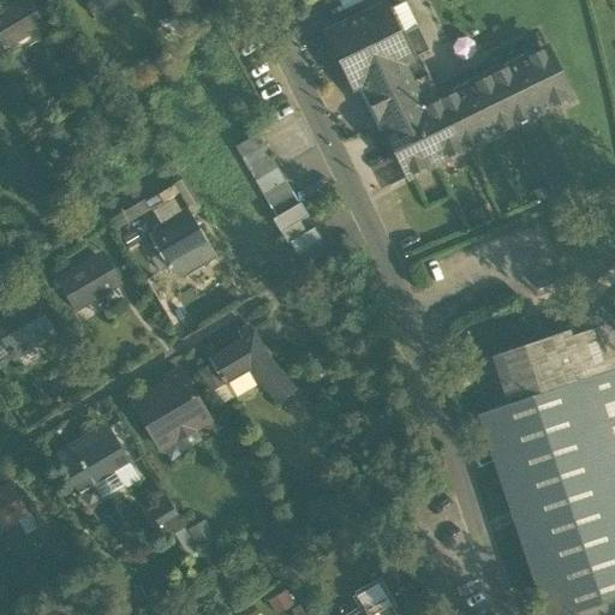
[(0,43),(4,49),(43,25),(28,0),(24,0),(0,15),(0,43)]
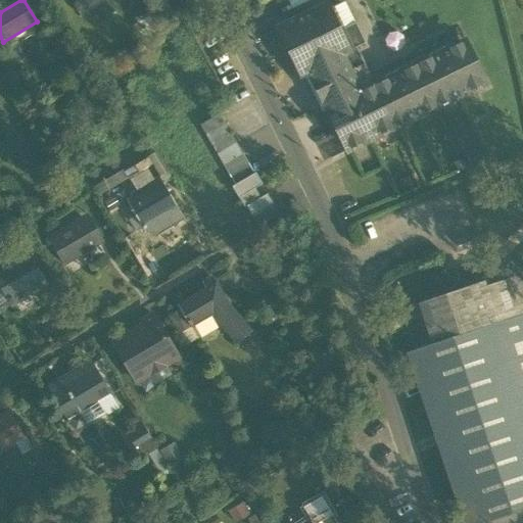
[(355,24),(337,33),(324,7),(280,29),(302,74),(310,70),(348,150),(483,84),(463,44),(375,87),(370,89),(363,73),(363,74),(351,50),(355,48),(365,43),(355,24)]
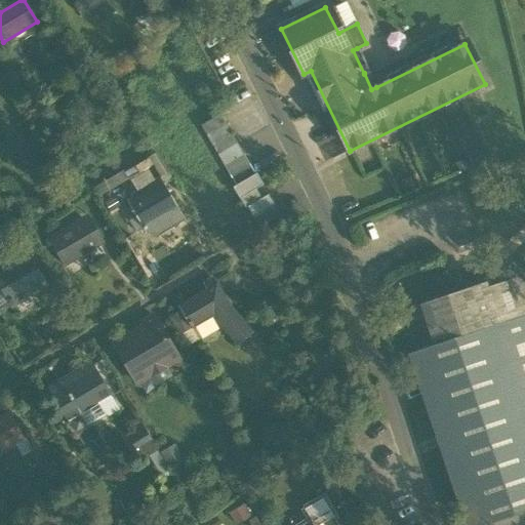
[(200,126),(206,136),(227,124),(220,115),(200,126)]
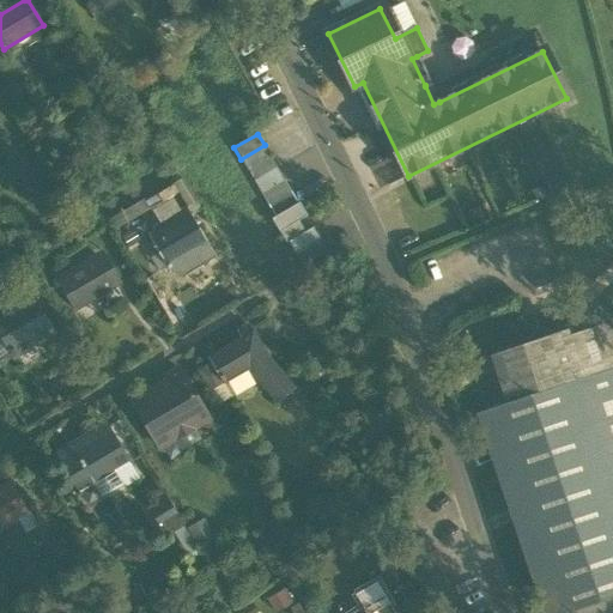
[(241,159),(248,171),(272,157),(265,145),(241,159)]
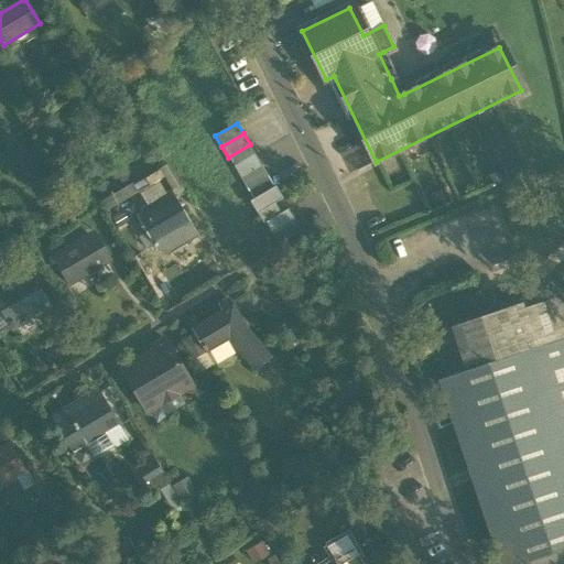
[(228,158),(235,169),(257,155),(250,144),(228,158)]
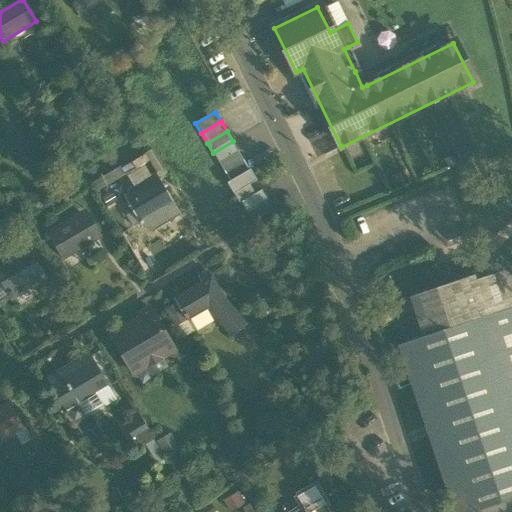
[(213,153),(219,163),(239,151),(233,141),(213,153)]
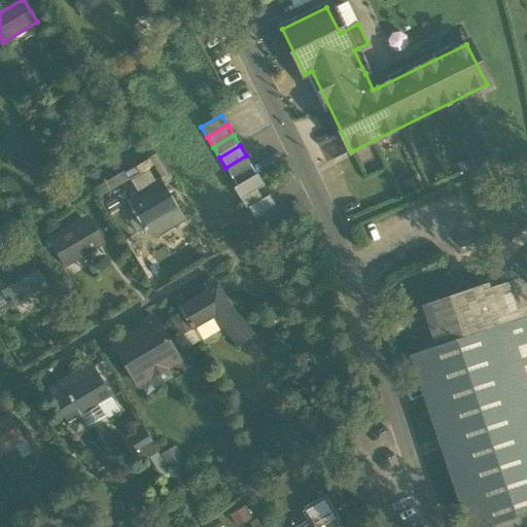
[(148,157),(153,166),(165,185),(174,179),(159,152),(148,157)]
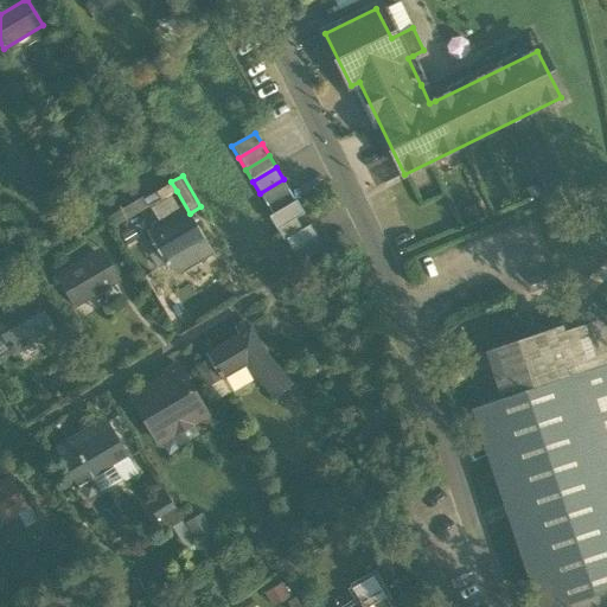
[(260,193),(266,204),(289,191),(283,179),(260,193)]
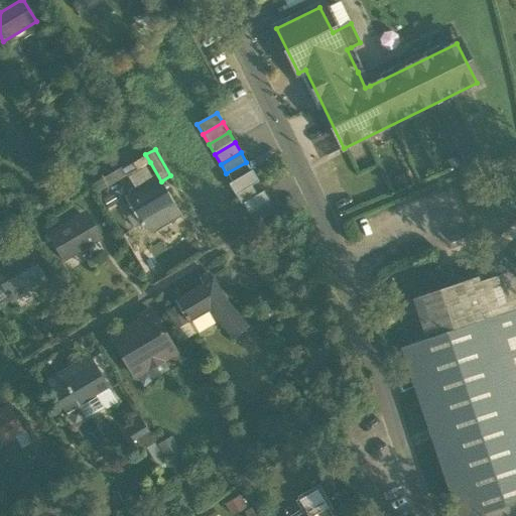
[(121,169),(125,176),(127,176),(144,165),(150,162),(145,154),(121,169)]
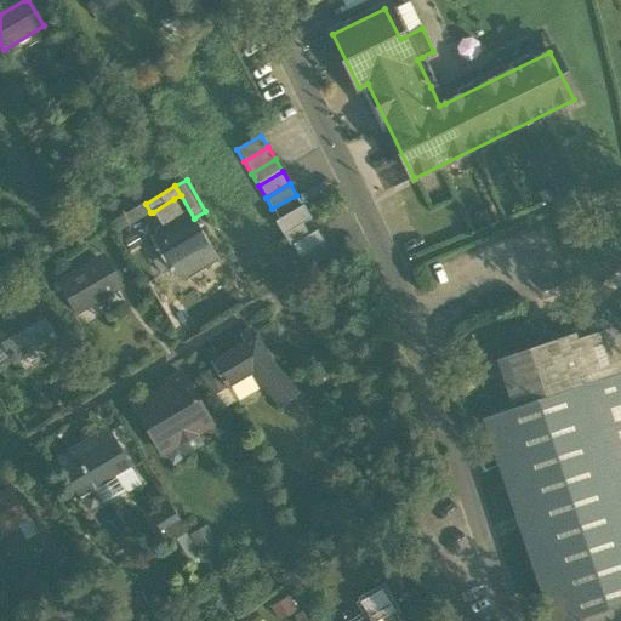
[(303,206),(296,195),(272,209),(279,221),(303,206)]
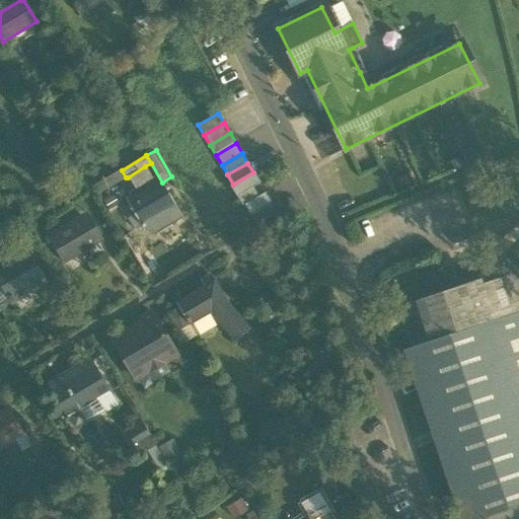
[(145,166),(128,177),(135,189),(152,178),(145,166)]
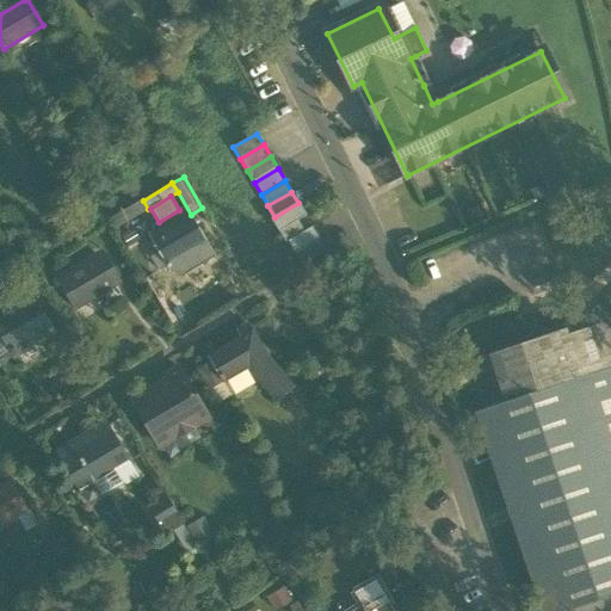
[(148,209),(143,201),(107,221),(113,230),(148,209)]
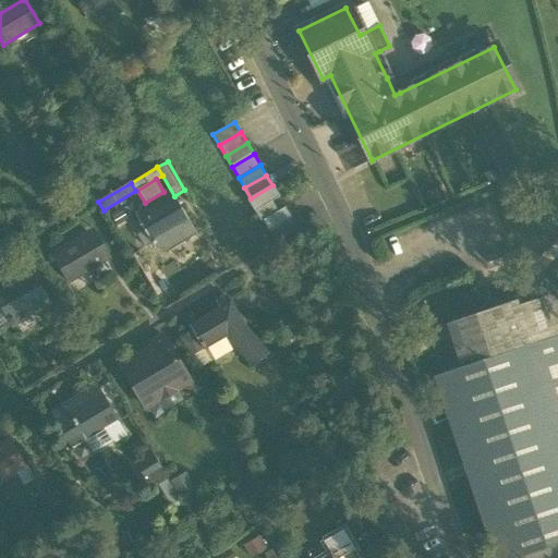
[(247,201),(255,211),(256,210),(271,202),(279,197),(273,185),(251,198),(247,201)]
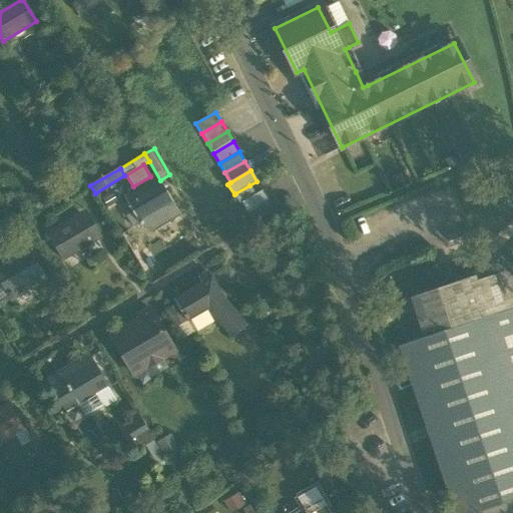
[(180,215),(172,203),(159,181),(136,195),(134,192),(125,198),(133,211),(139,223),(141,221),(145,228),(146,228),(154,229),(154,230),(180,215)]
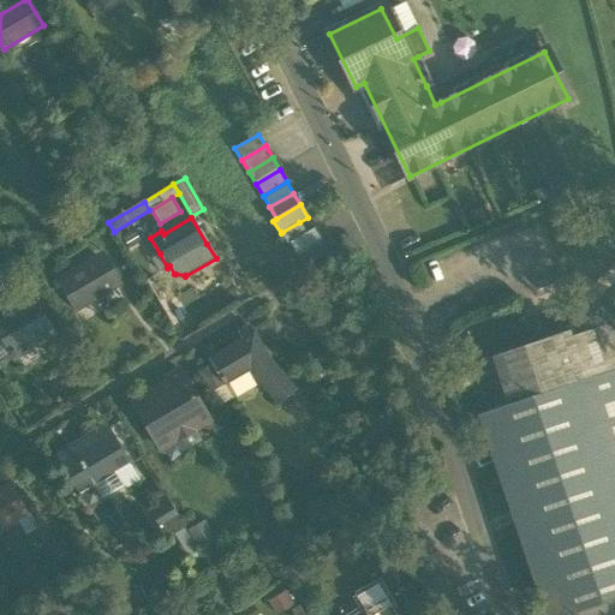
[(281,233),(287,244),(290,243),(305,233),(299,222),(282,232),(281,233)]
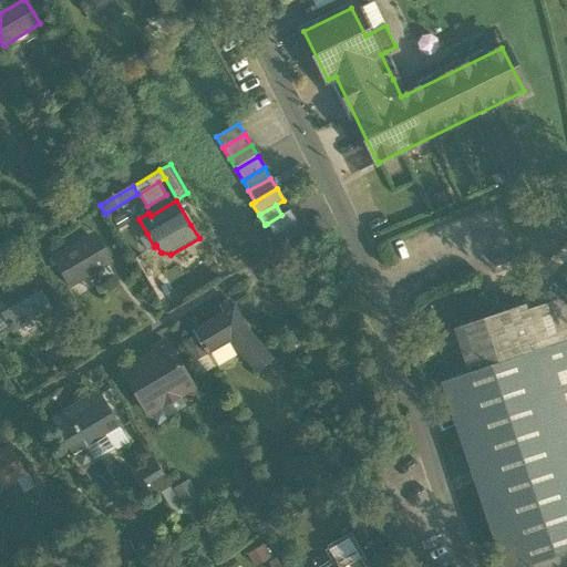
[(267,224),(274,235),(296,222),(289,210),(281,215),(267,224)]
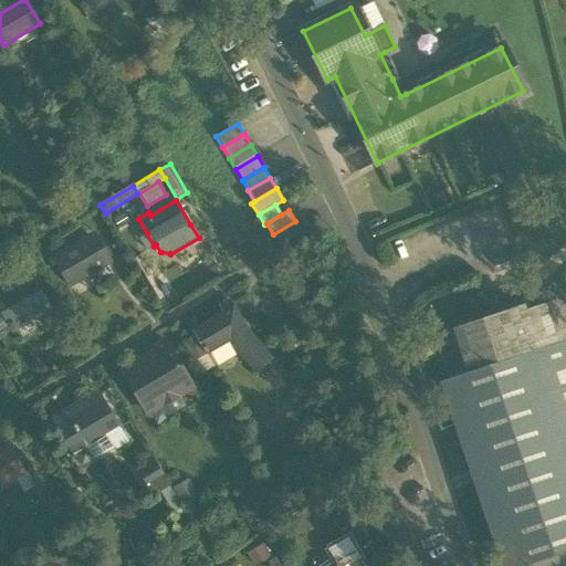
[(295,221),(273,234),(280,247),(303,233),(295,221)]
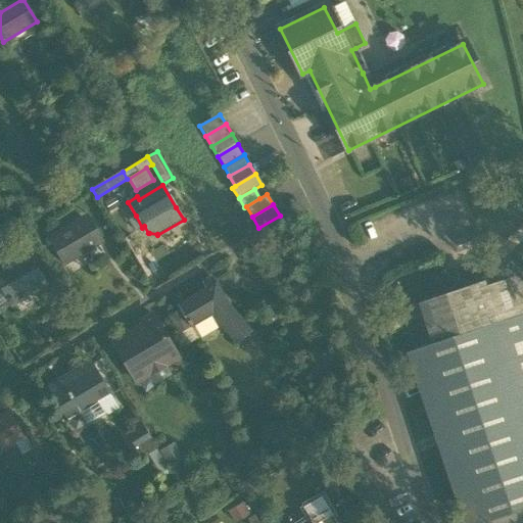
[(135,232),(142,228),(136,216),(128,221),(135,232)]
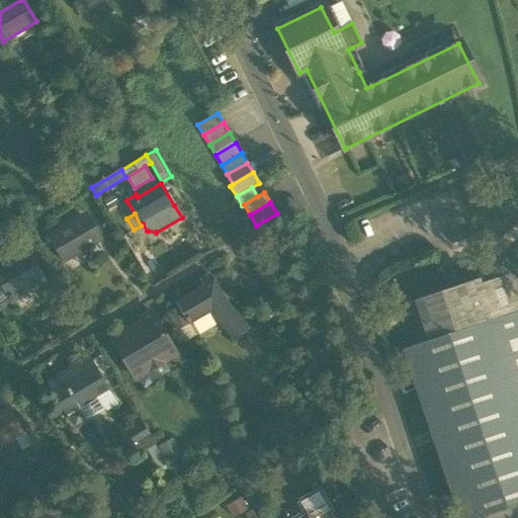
[(49,239),(62,262),(96,242),(81,217),(72,223),(73,225),(49,239)]
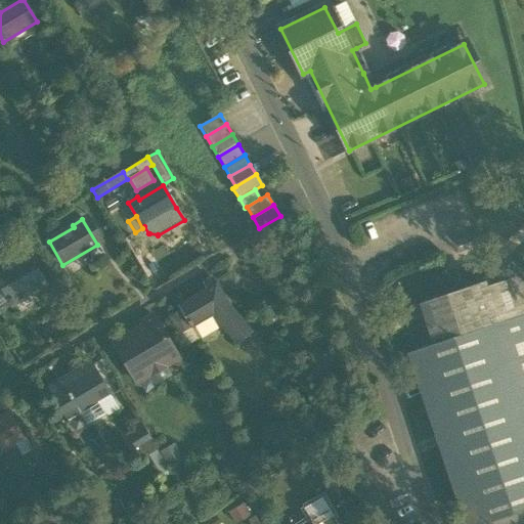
[(0,285),(2,289),(12,305),(46,285),(38,271),(33,274),(22,256),(0,268),(0,285)]
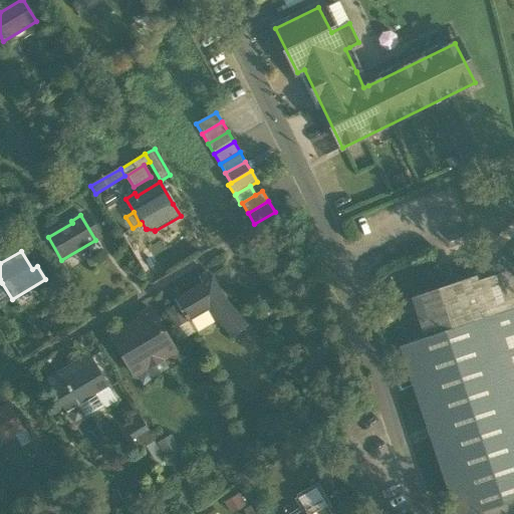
[(449,291),(508,271),(505,264),(407,296),(422,339),(429,337),(417,301),(449,291)]
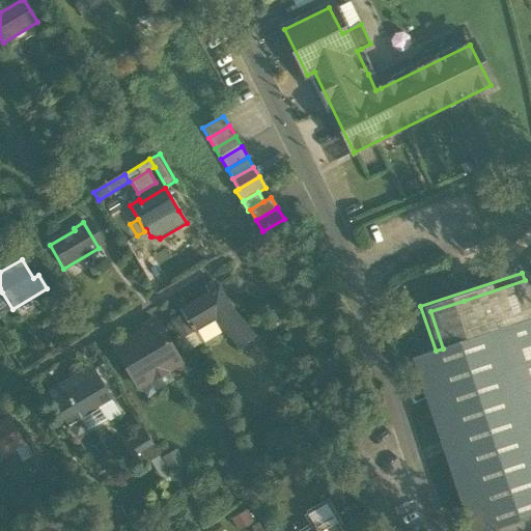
[(464,301),(476,337),(498,330),(530,318),(530,300),(525,280),(464,301)]
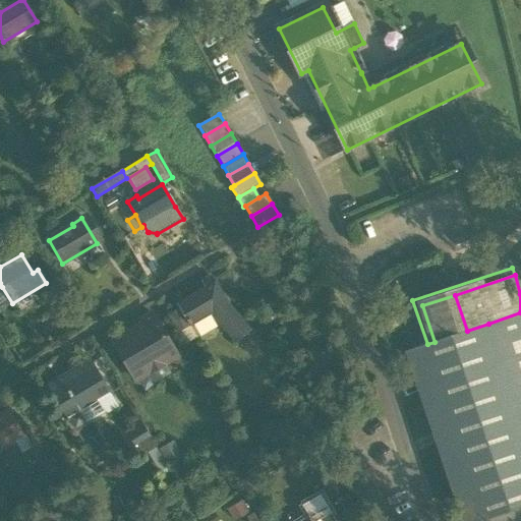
[(213,313),(238,343),(250,332),(227,304),(212,279),(205,284),(208,289),(179,306),(190,326),(213,313)]
